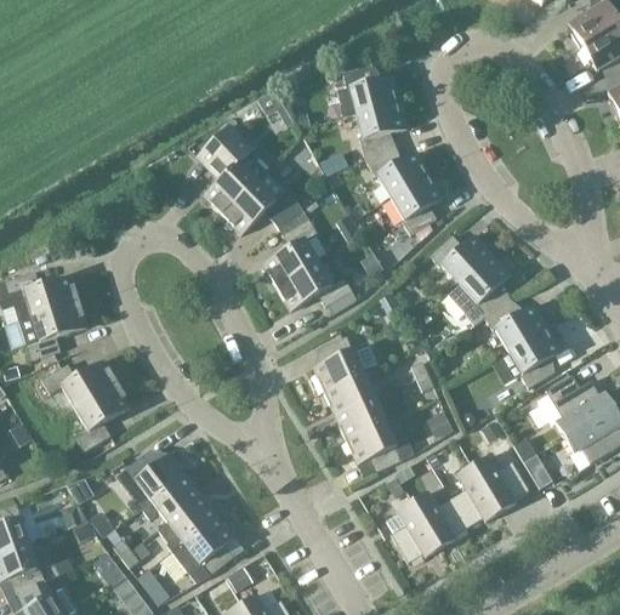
[(593,0),(596,5),(568,22),(572,29),(570,32),(580,46),(619,22),(619,0),(593,0)]
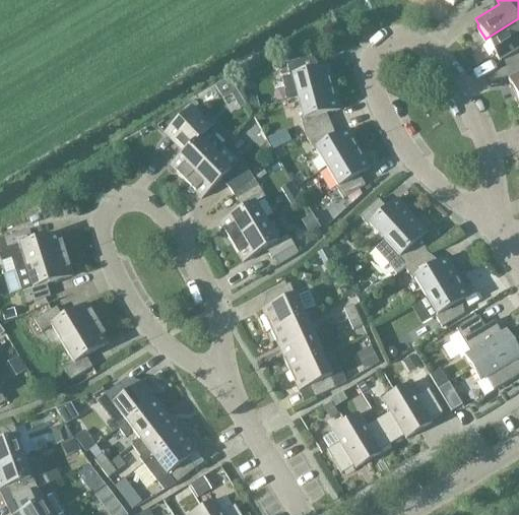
[(518,18),(485,39),(493,52),(495,51),(499,57),(518,45),(518,18)]
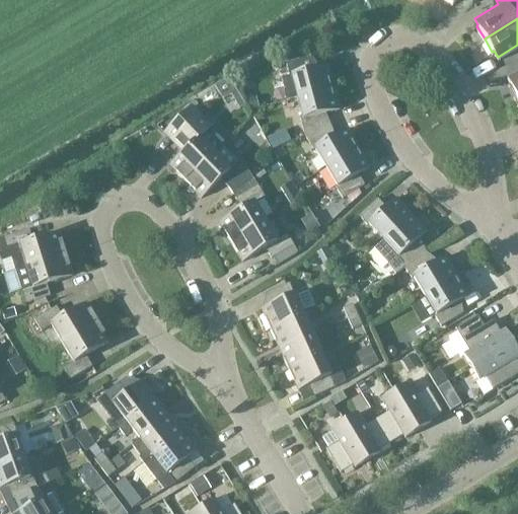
[(287,61),(290,73),(282,75),(287,96),(297,94),(334,84),(328,63),(314,66),(311,54),(287,61)]
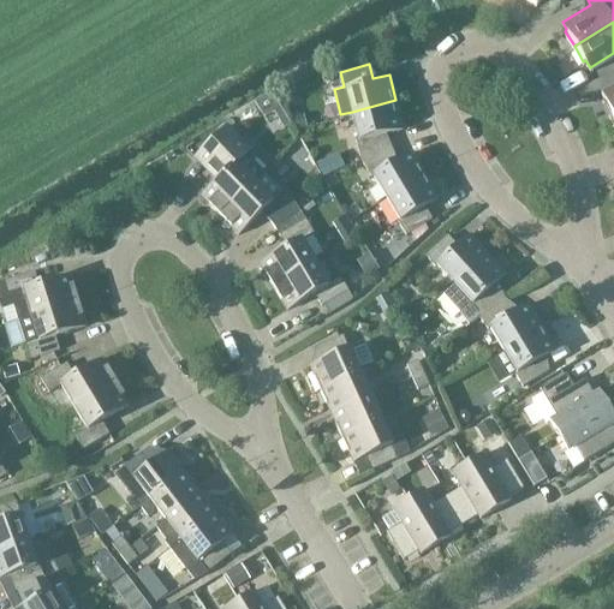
[(602,97),(609,114),(613,113),(613,83),(601,89),(604,97),(602,97)]
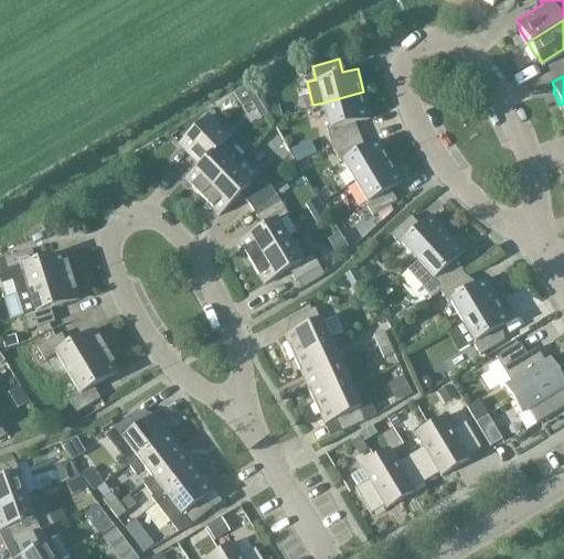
[(249,81),(234,90),(241,100),(243,104),(252,99),(258,95),(256,92),(249,81)]
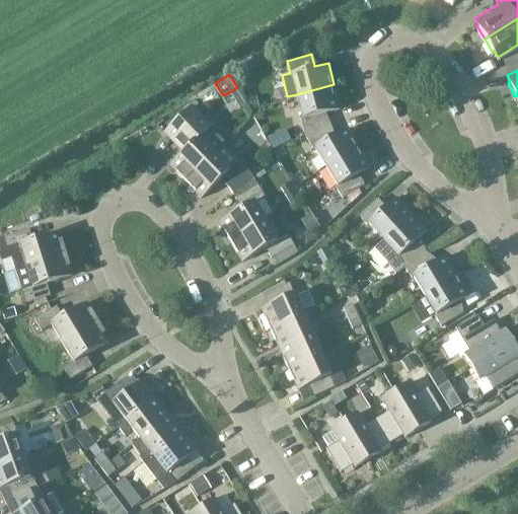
[(340,106),(334,84),(297,94),(303,116),(301,116),(305,132),(330,122),(325,109),(340,106)]
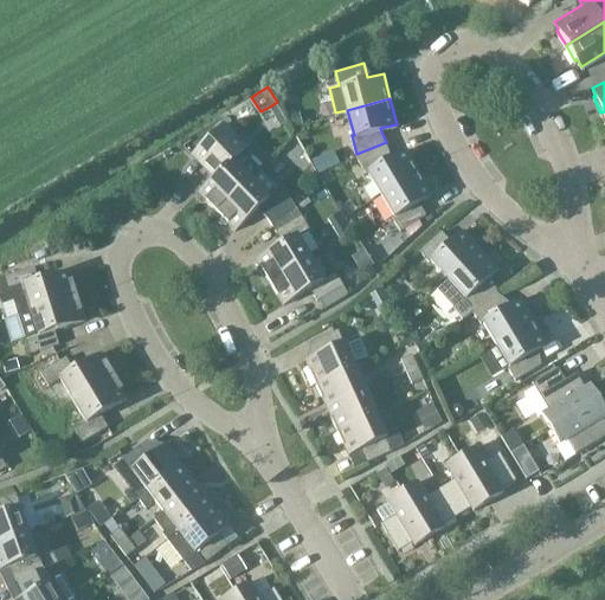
[(224,121),(199,146),(220,168),(214,174),(199,189),(217,208),(261,166),(250,154),(249,154),(252,149),(224,121)]
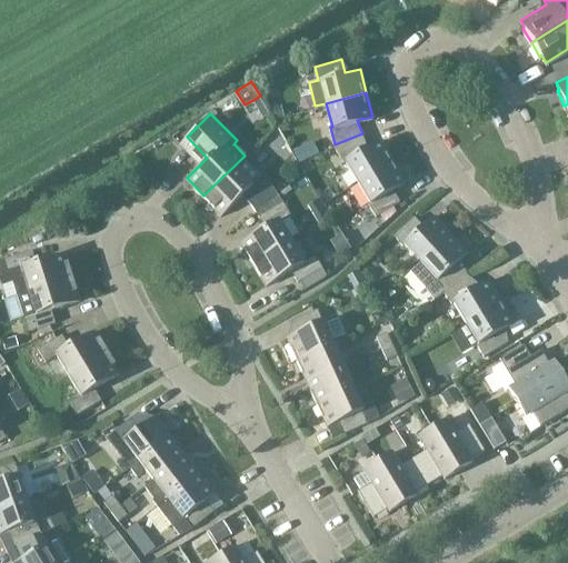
[(346,159),(358,180),(394,158),(381,137),(368,146),(362,133),(335,144),(344,160),(346,159)]
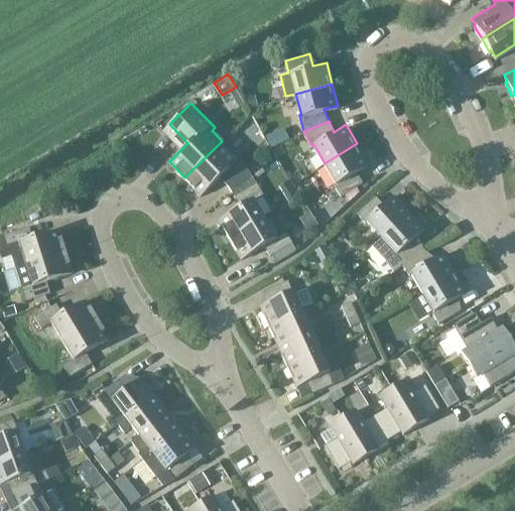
[(272,130),(266,133),(271,145),(277,142),(272,130)]
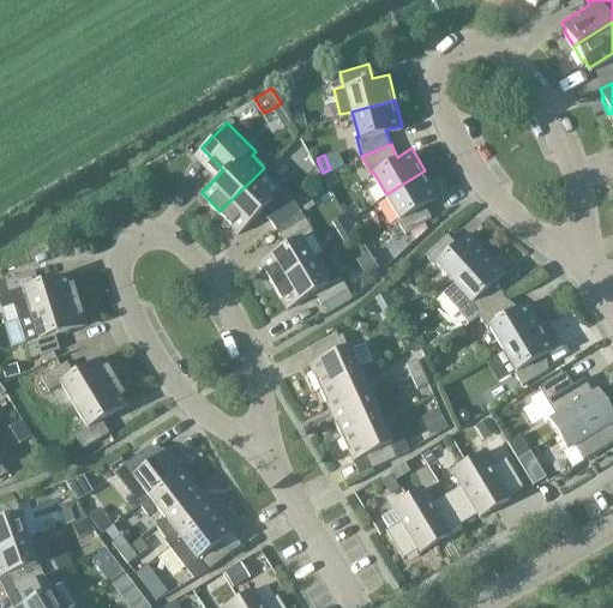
[(282,186),(264,168),(220,211),(239,230),(262,209),(271,218),(293,198),(282,186)]
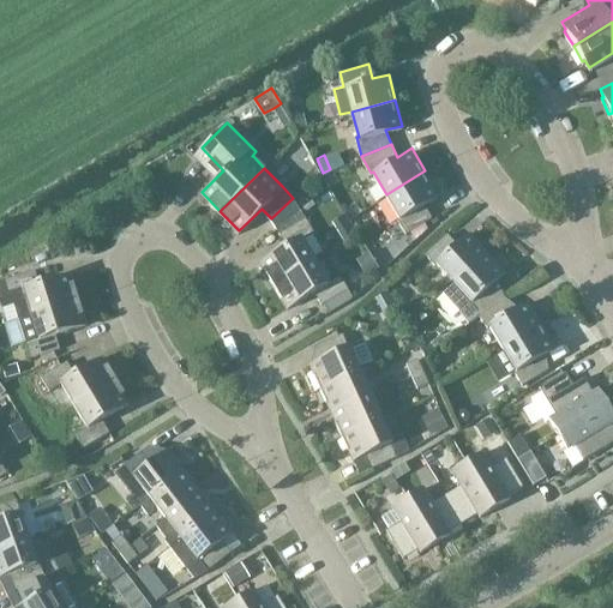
[(438,194),(425,170),(386,194),(400,216),(398,217),(406,230),(432,215),(424,203),(438,194)]
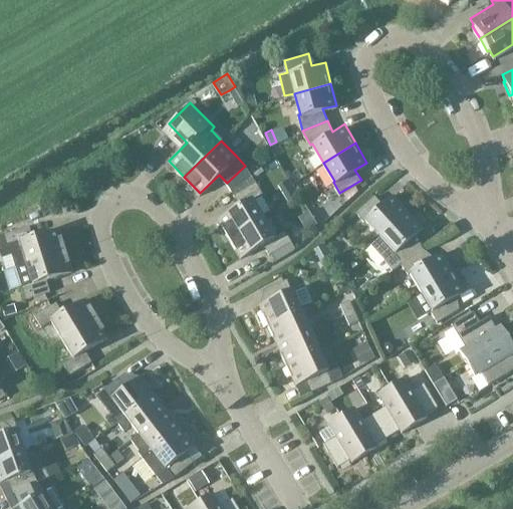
[(313,162),(303,165),(309,184),(319,181),(313,162)]
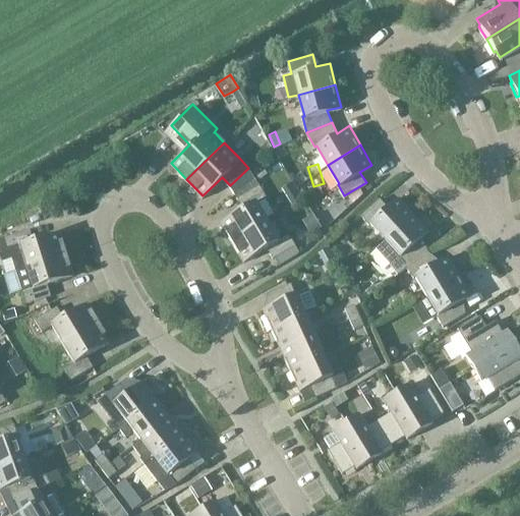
[(243,207),(220,221),(232,240),(267,219),(277,213),(266,194),(258,182),(237,196),(243,207)]
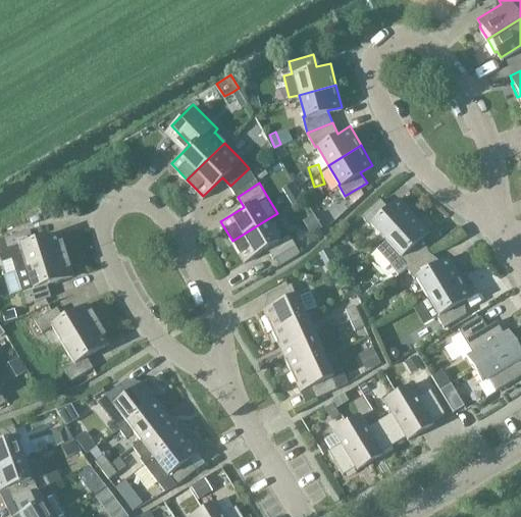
[(371,222),(385,239),(414,213),(399,196),(388,205),(380,196),(361,213),(369,223),(371,222)]
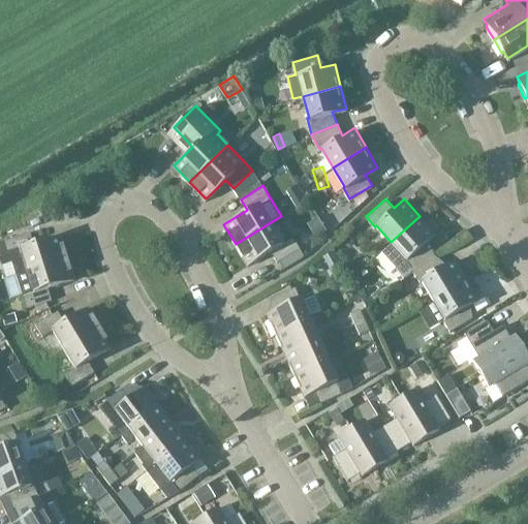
[(271,222),(236,244),(247,264),(271,249),(277,259),(300,246),(292,235),(281,216),(271,222)]
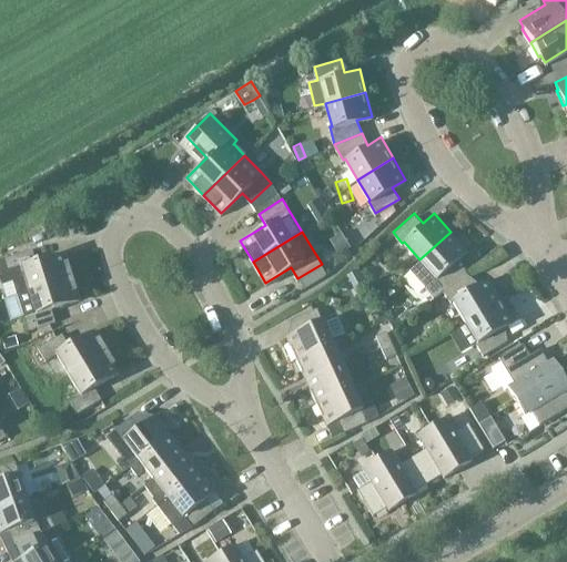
[(467,249),(451,232),(419,259),(436,277),(426,286),(434,296),(443,288),(466,271),(456,259),(467,249)]
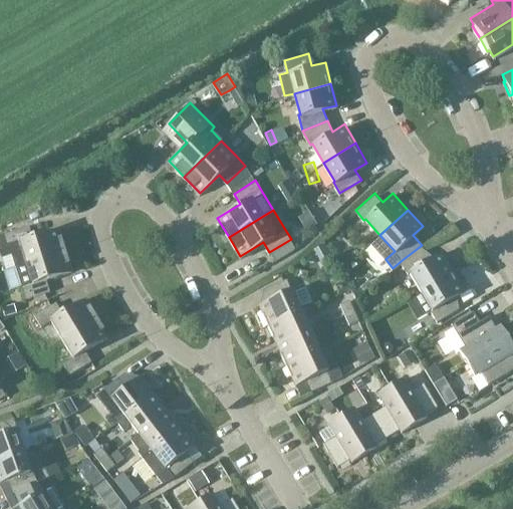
[(12,252),(16,264),(65,248),(58,227),(33,235),(29,224),(0,232),(0,248),(2,255),(12,252)]
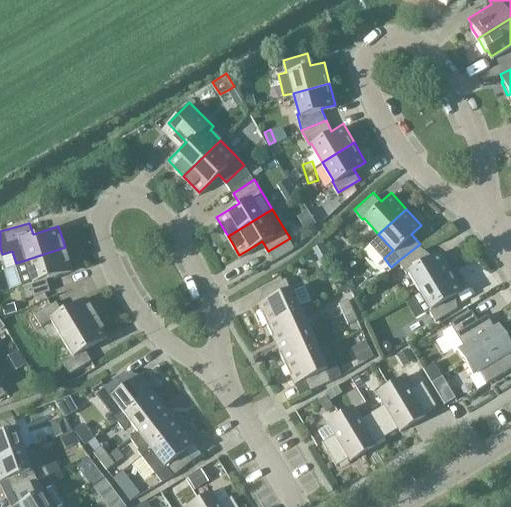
[(428,257),(420,244),(399,260),(405,271),(407,270),(419,288),(451,269),(440,250),(428,257)]
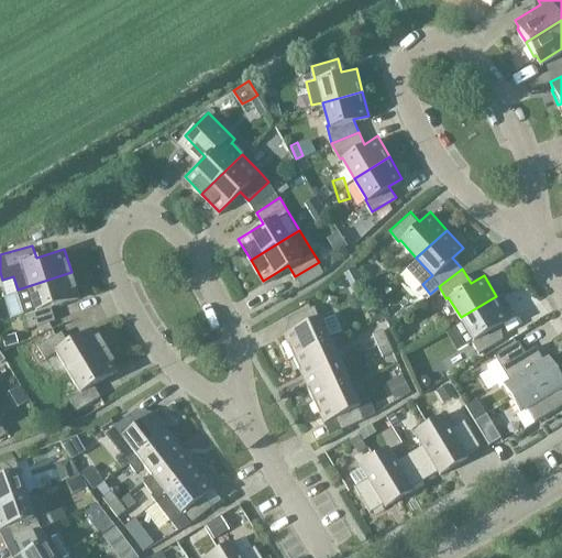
[(72,272),(18,290),(17,290),(29,326),(55,317),(51,305),(78,296),(72,272)]
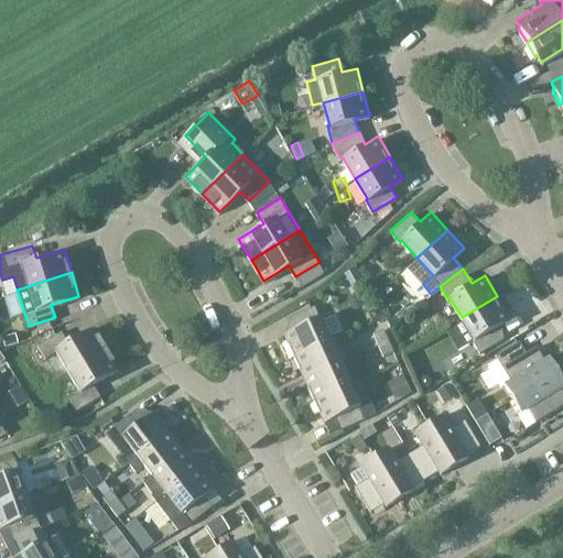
[(497,325),(510,317),(506,310),(511,307),(502,293),(497,296),(462,317),(474,338),(473,339),(479,350),(504,336),(497,325)]
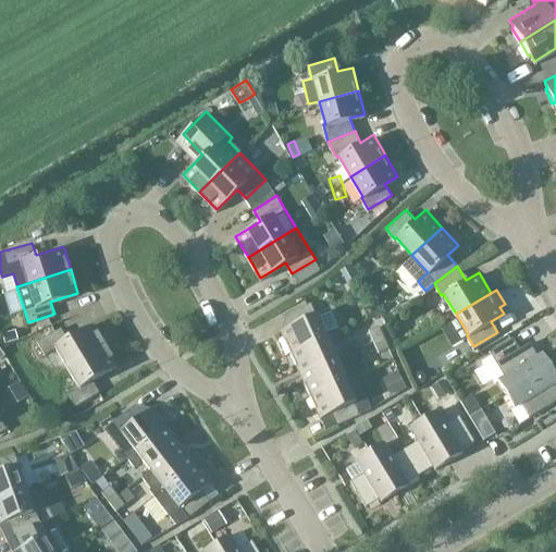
[(281,329),(291,351),(326,334),(341,328),(331,306),(316,313),(310,301),(285,311),(291,323),(281,329)]
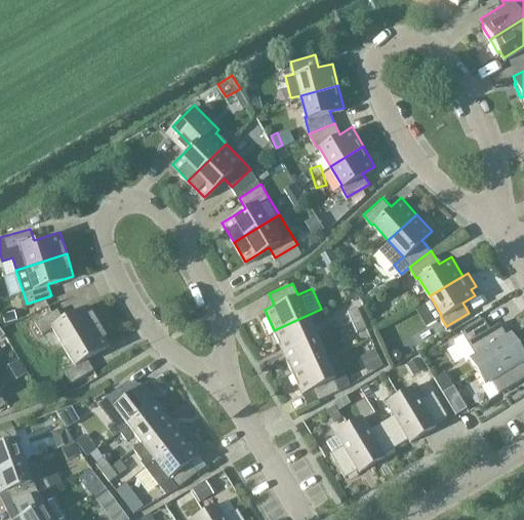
[(52,325),(64,344),(98,323),(87,304),(64,317),(57,307),(35,320),(42,331),(52,325)]
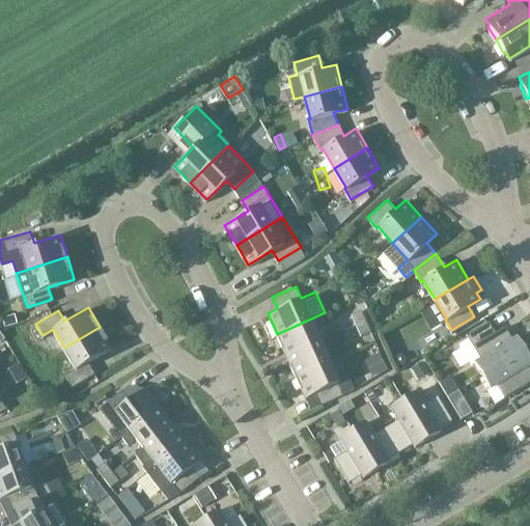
[(352,312),(356,323),(366,317),(361,307),(352,312)]
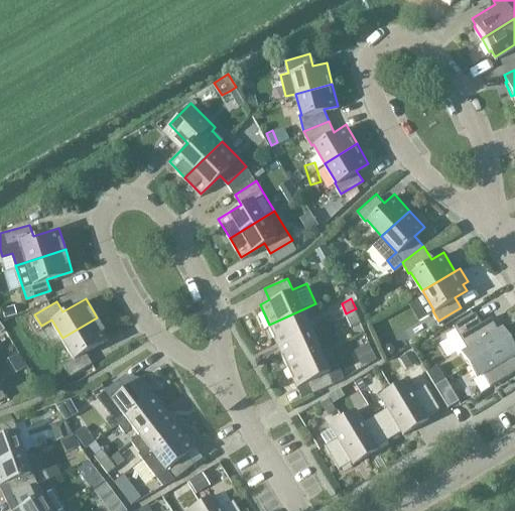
[(360,320),(356,308),(346,313),(351,324),(360,320)]
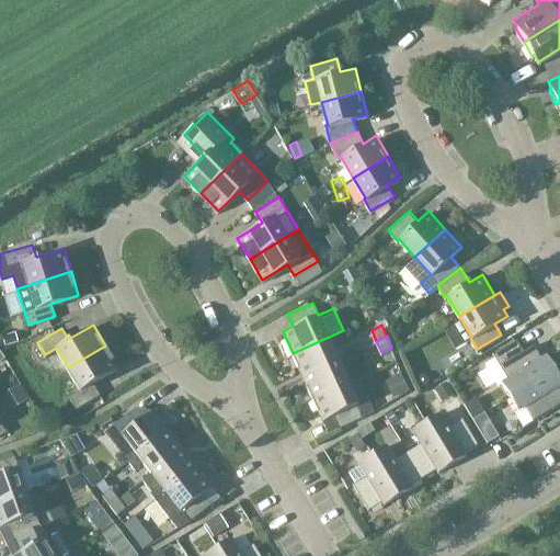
[(339,359),(329,337),(293,353),(303,374),(339,359)]
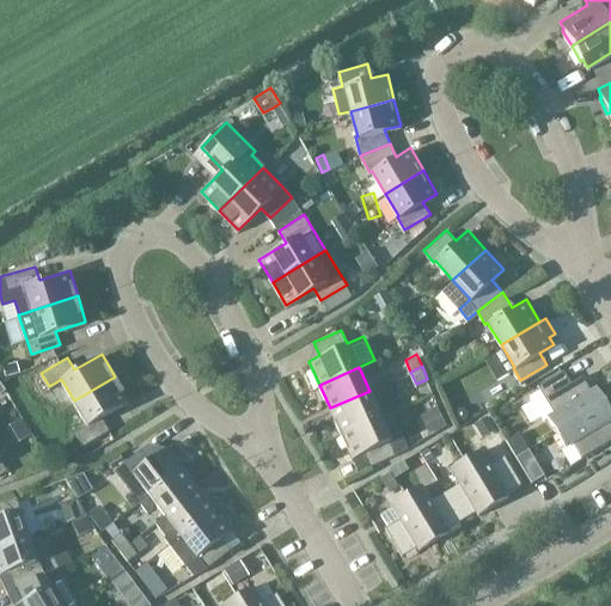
[(539,386),(530,392),(544,416),(548,415),(556,429),(606,399),(599,390),(594,392),(582,373),(570,380),(563,367),(537,383),(539,386)]
